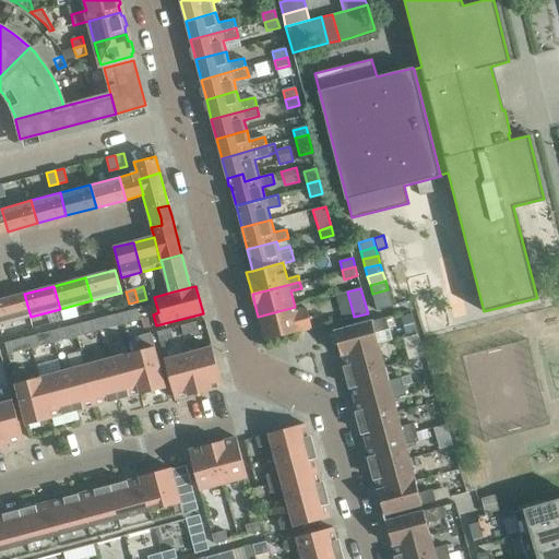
[(372,294),(375,302),(391,298),(388,289),(372,294)]
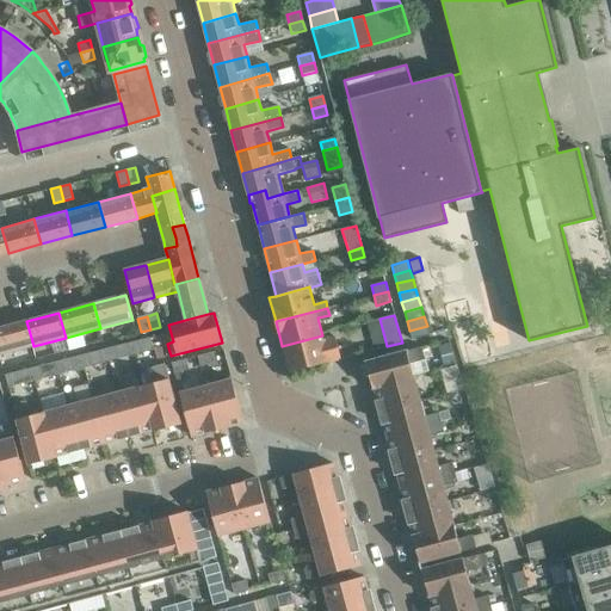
[(0,355),(34,346),(26,321),(0,328),(0,355)]
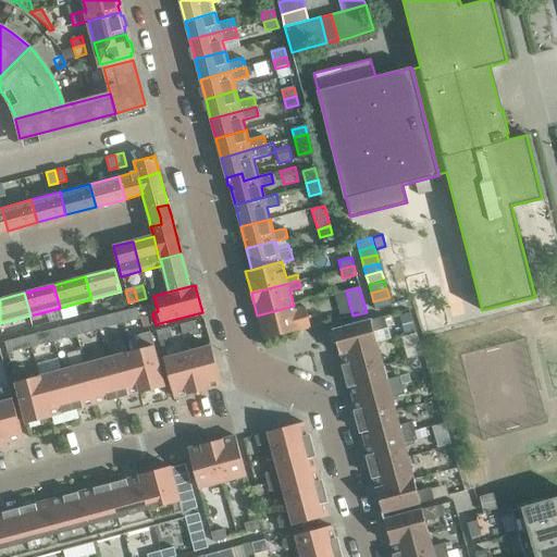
[(373,301),(375,310),(392,306),(391,304),(390,297),(373,301)]
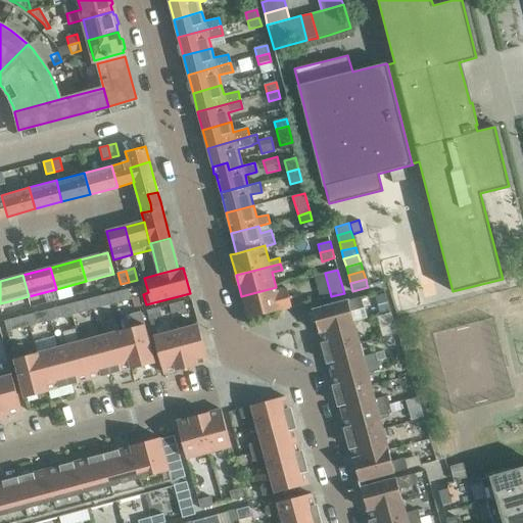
[(276,287),(241,296),(247,319),(292,307),(287,288),(277,291),(276,287)]
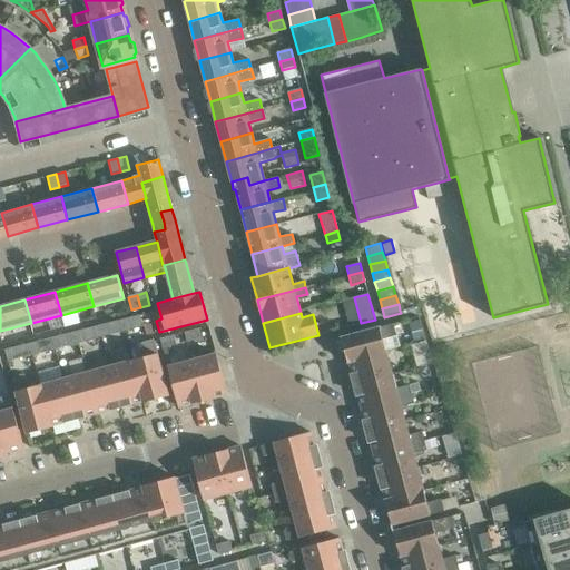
[(125,331),(143,326),(140,315),(123,320),(125,331)]
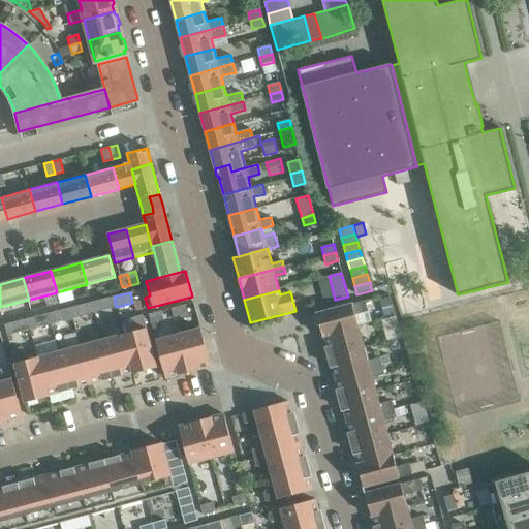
[(102,299),(105,310),(116,307),(114,297),(102,299)]
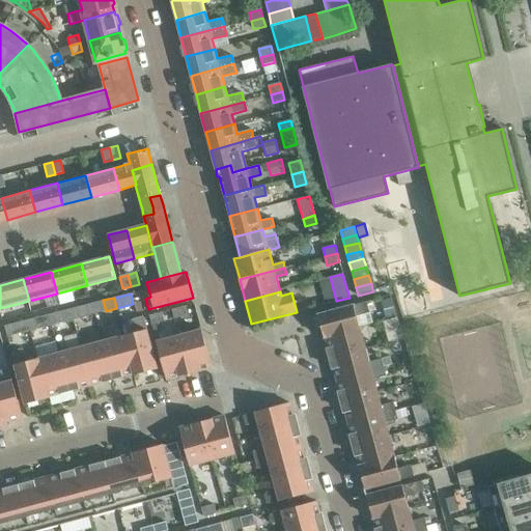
[(106,311),(103,300),(92,303),(94,313),(106,311)]
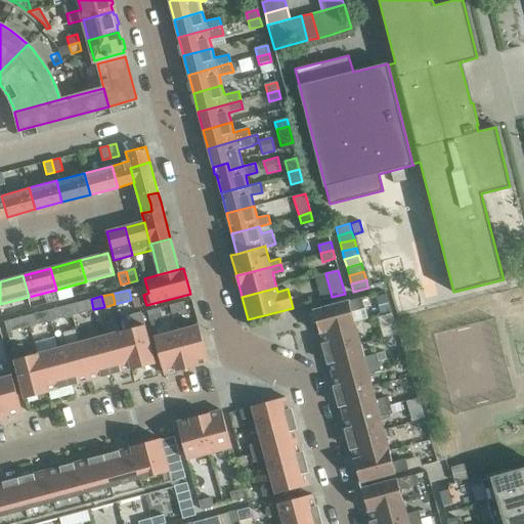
[(391,310),(386,296),(378,298),(382,313),(391,310)]
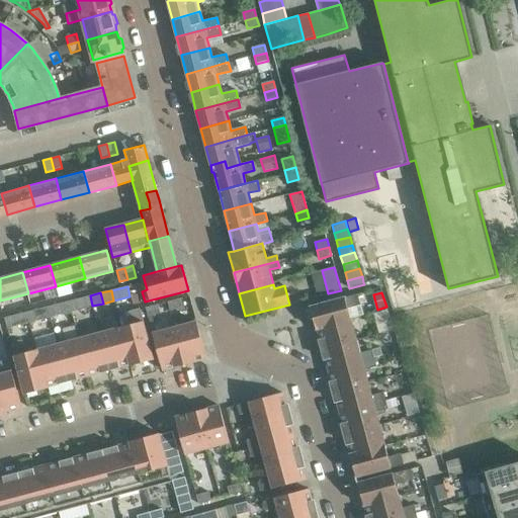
[(358,294),(310,307),(316,330),(317,330),(317,329),(350,320),(347,308),(360,305),(358,294)]
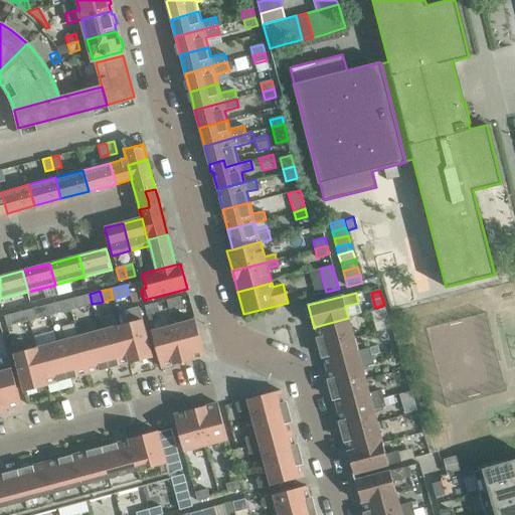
[(92,304),(90,294),(78,297),(81,307),(92,304)]
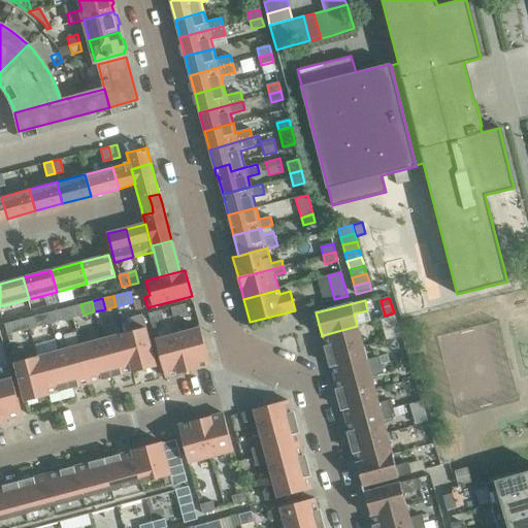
[(84,315),(80,304),(70,306),(72,318),(84,315)]
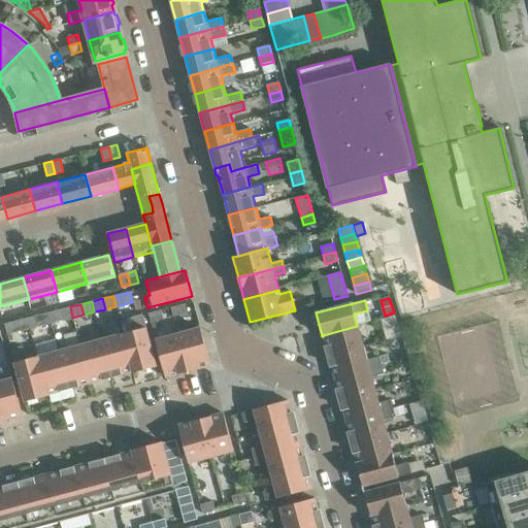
[(170,307),(173,317),(186,312),(184,304),(170,307)]
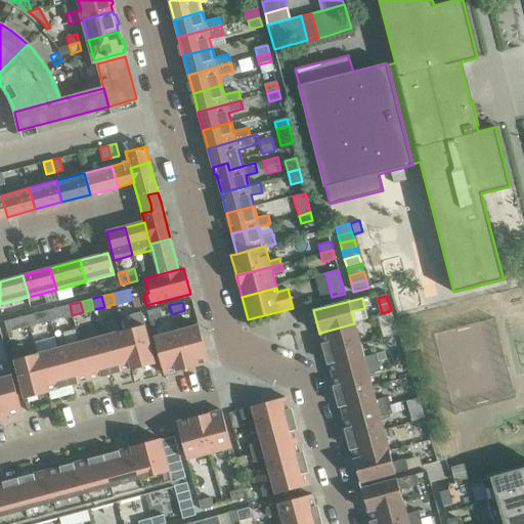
[(72,315),(70,304),(58,307),(61,318),(72,315)]
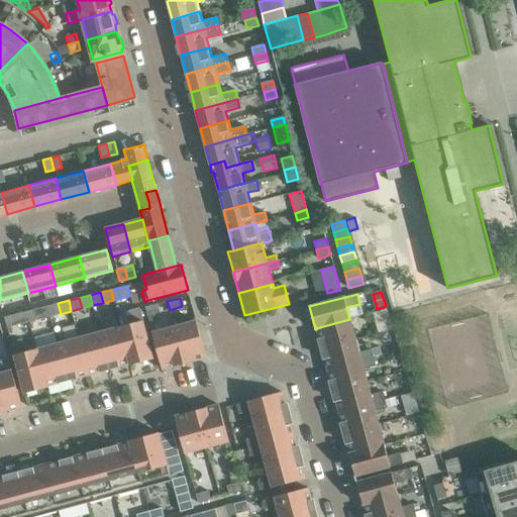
[(61,314),(58,303),(47,306),(50,316),(61,314)]
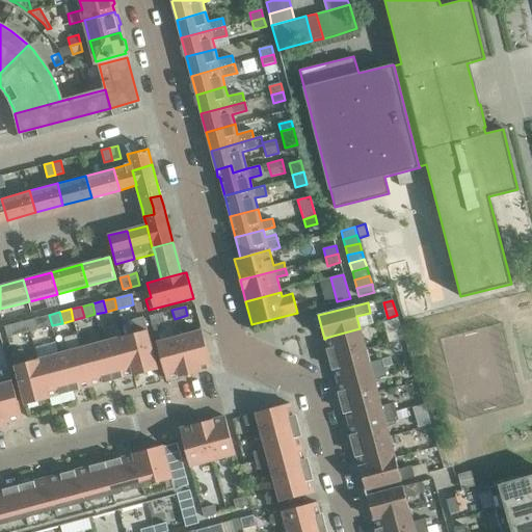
[(152,325),(164,321),(162,313),(150,316),(152,325)]
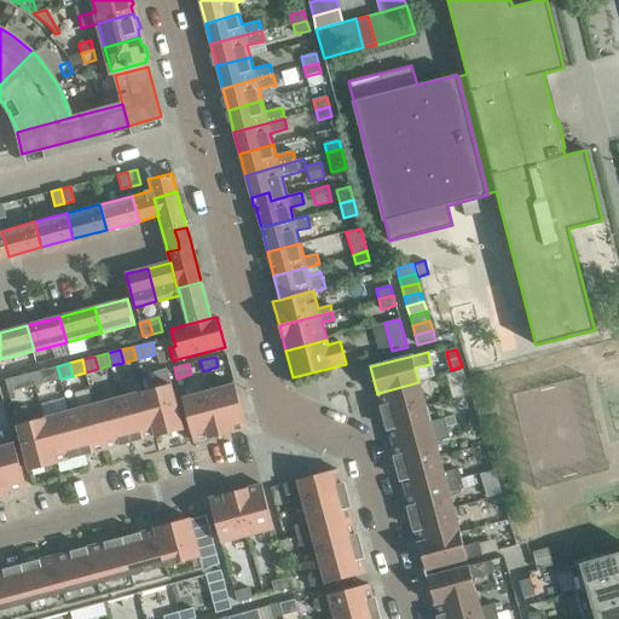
[(61,379),(57,366),(45,370),(47,382),(61,379)]
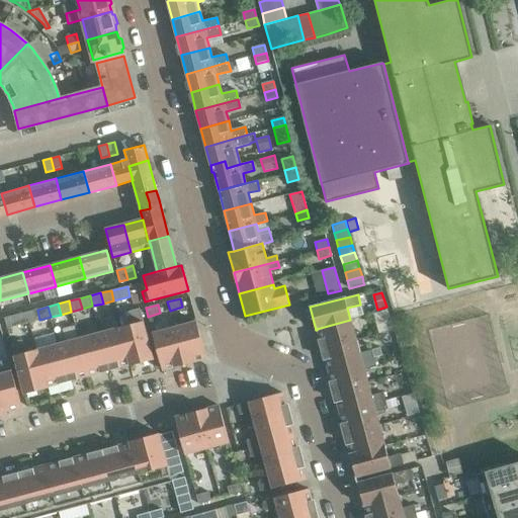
[(120,327),(131,365),(153,359),(140,309),(128,312),(132,324),(120,327)]
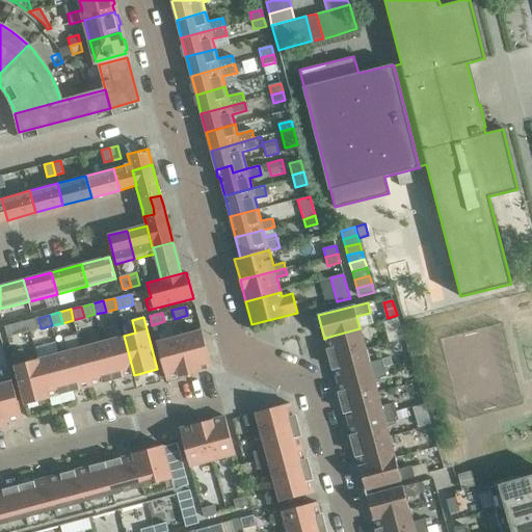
[(390,339),(402,338),(401,317),(388,319),(390,339)]
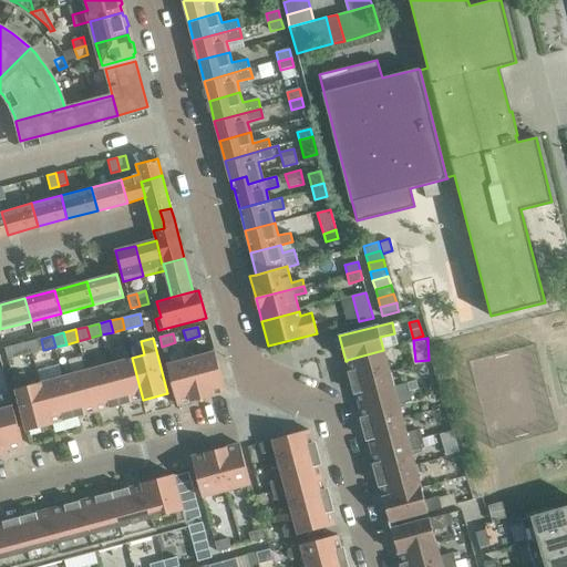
[(43,350),(41,339),(29,341),(32,353),(43,350)]
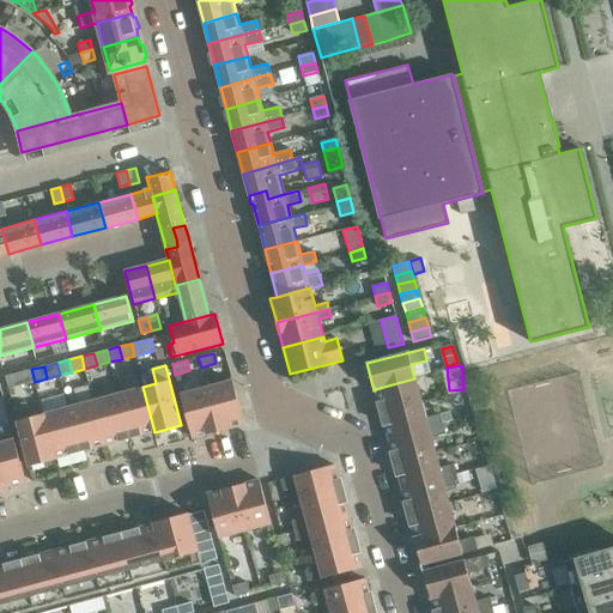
[(35,382),(31,369),(18,372),(22,386),(35,382)]
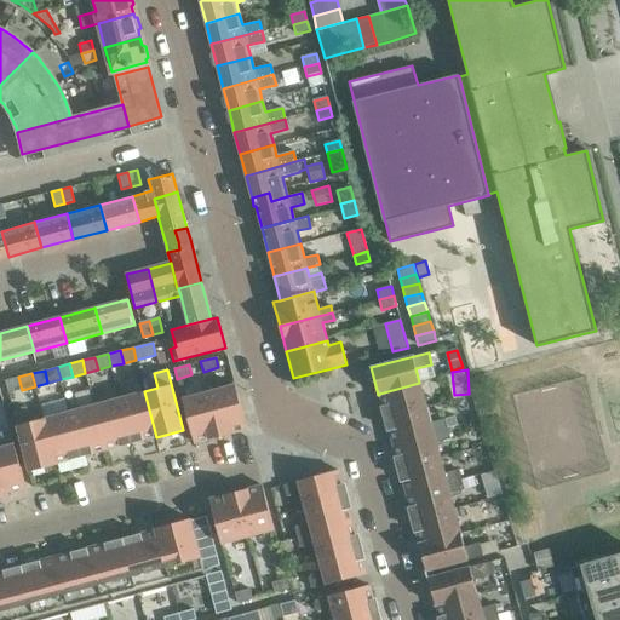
[(22,390),(18,377),(5,380),(9,392),(22,390)]
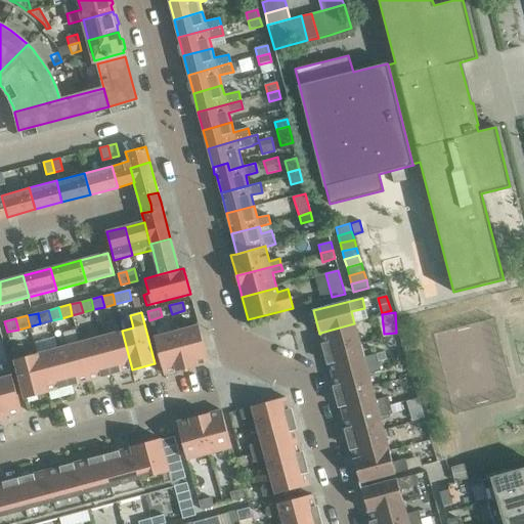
[(320,333),(320,334),(326,353),(360,344),(354,323),(320,333)]
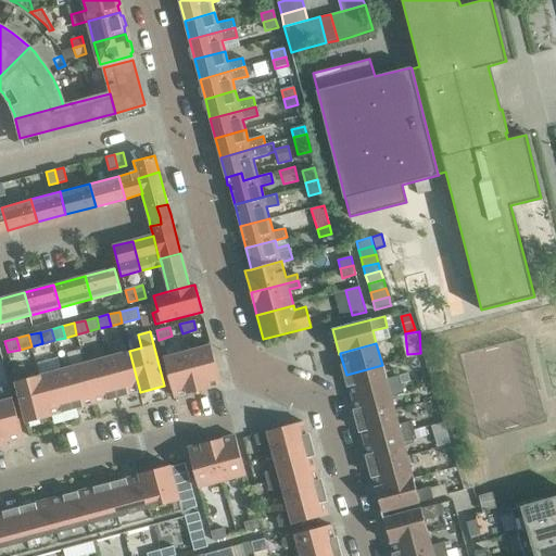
[(198,391),(222,384),(211,345),(187,352),(198,391)]
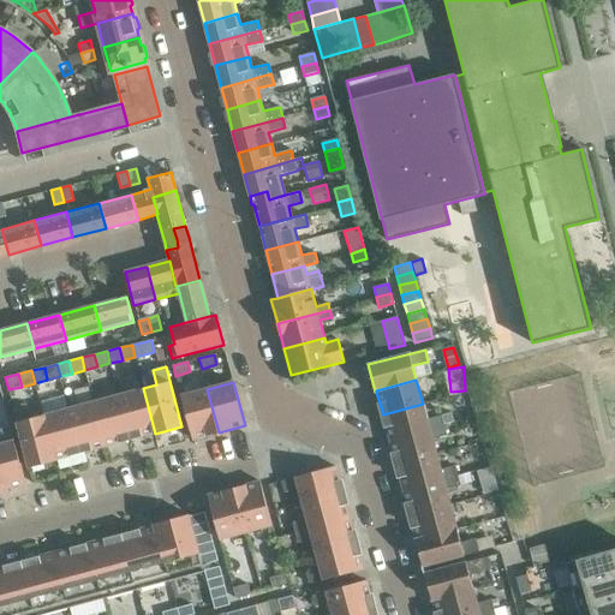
[(143,388),(118,395),(130,440),(154,433),(155,435),(155,434),(143,388)]
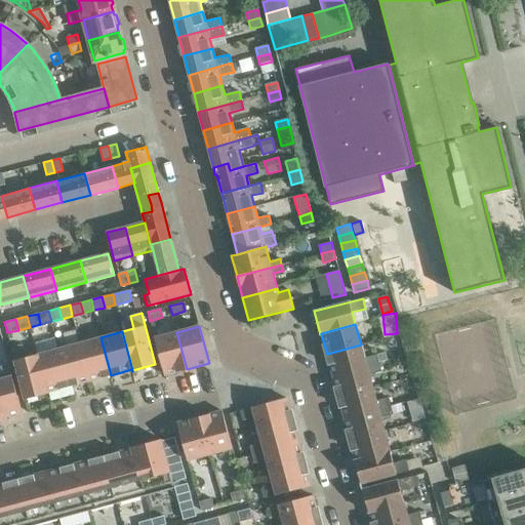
[(164,375),(187,369),(176,332),(155,337),(164,375)]
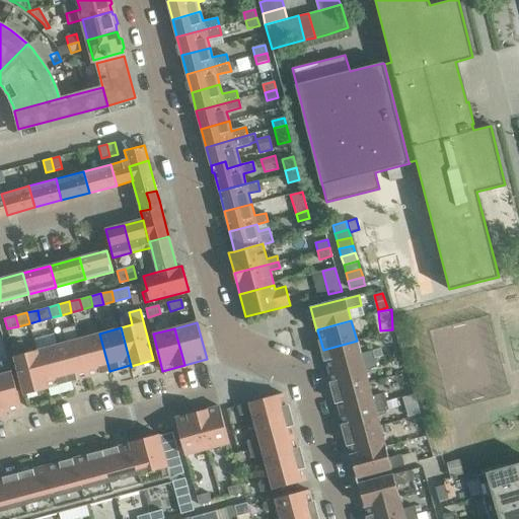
[(79,340),(88,376),(109,371),(99,334),(79,340)]
